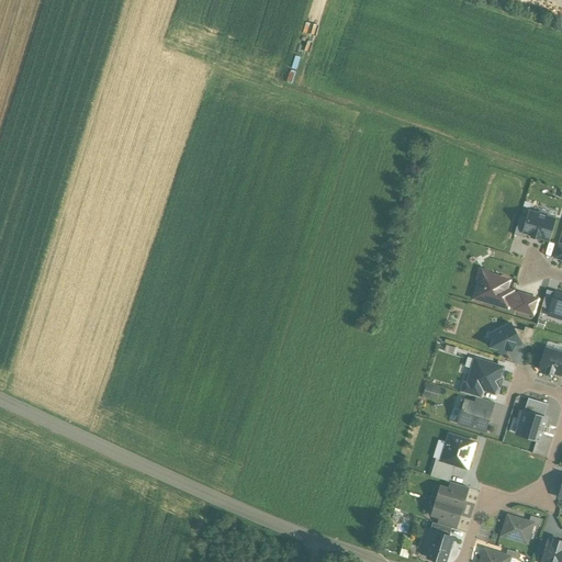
[(538,214),(529,212),(527,218),(523,233),(524,233),(532,235),(531,237),(539,240),(540,237),(549,240),(555,220),(546,217),(547,215),(539,213),(538,214)]
